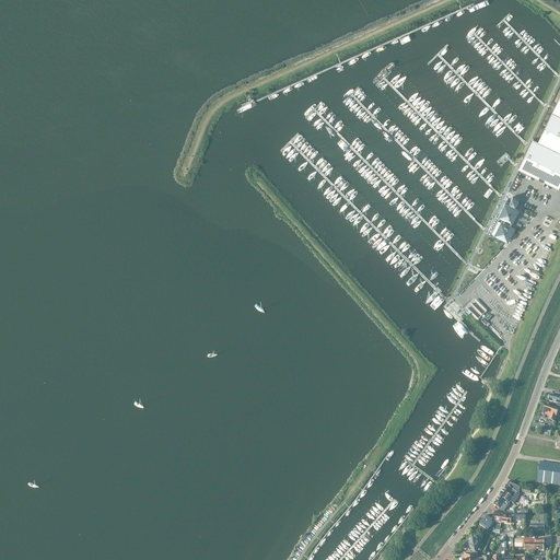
[(559,96),(552,112),(538,141),(534,139),(518,168),(559,188),(559,185),(559,96)]
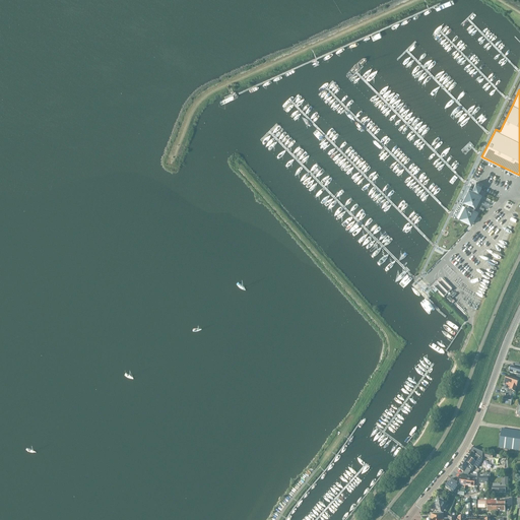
[(481,195),(478,193),(481,186),(476,183),(473,189),(468,186),(453,214),(471,223),(477,211),(473,210),(481,195)]
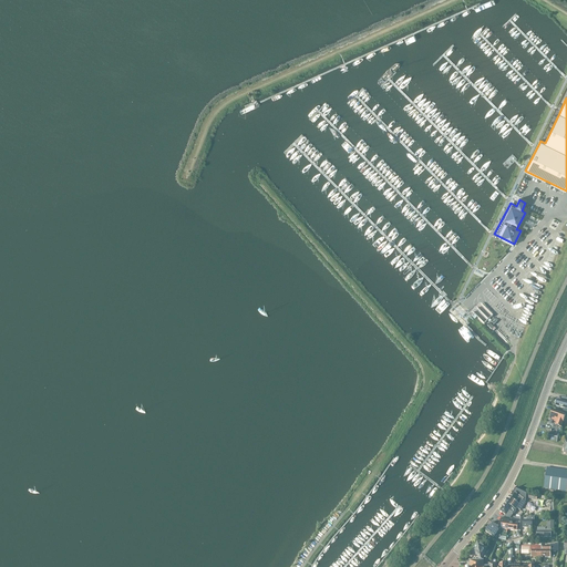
[(556,401),(555,404),(556,404),(556,406),(566,409),(566,402),(557,400),(557,401),(556,401)]
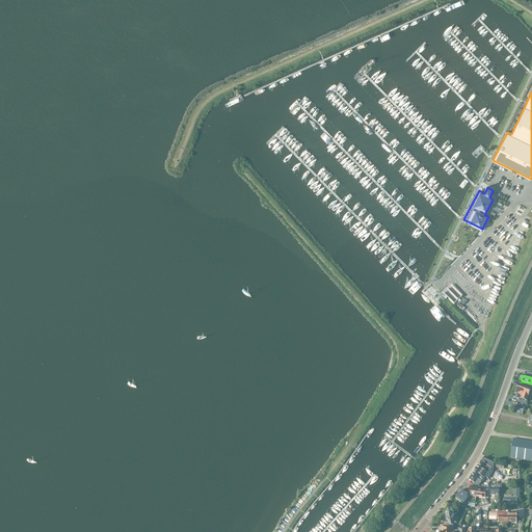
[(530,389),(519,384),(515,393),(523,395),(522,399),(526,401),(529,391),(530,389)]
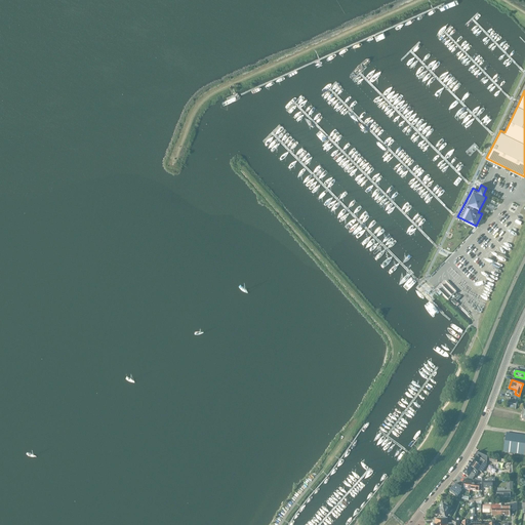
[(524,436),(507,433),(503,452),(524,455),(524,436)]
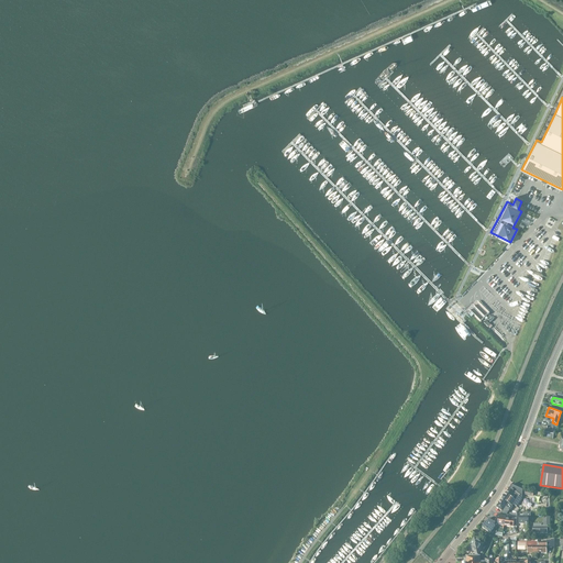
[(512,484),(496,507),(501,511),(500,514),(507,515),(519,497),(521,498),(523,489),(512,484)]
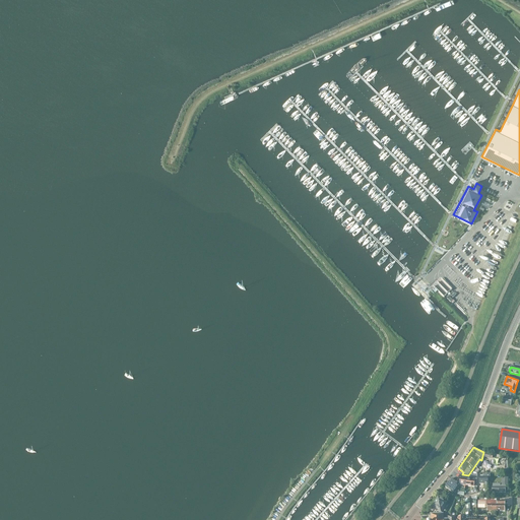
[(466,485),(467,476),(459,475),(457,483),(458,484),(466,485)]
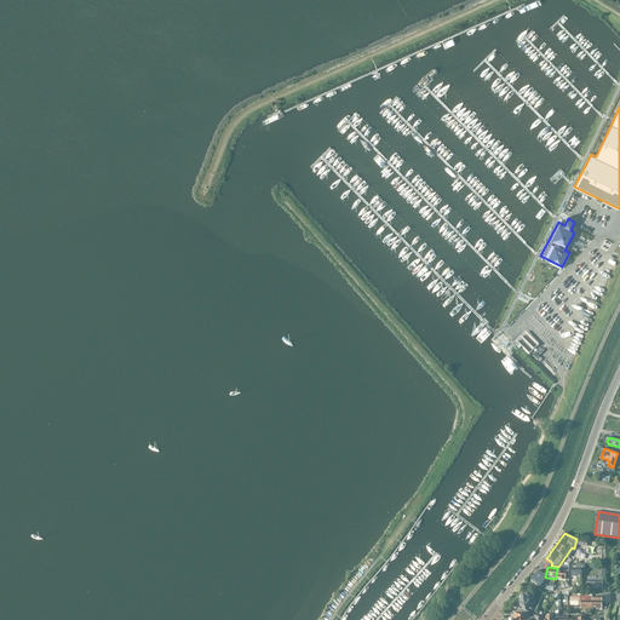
[(557,568),(556,579),(566,580),(567,569),(557,567),(557,568)]
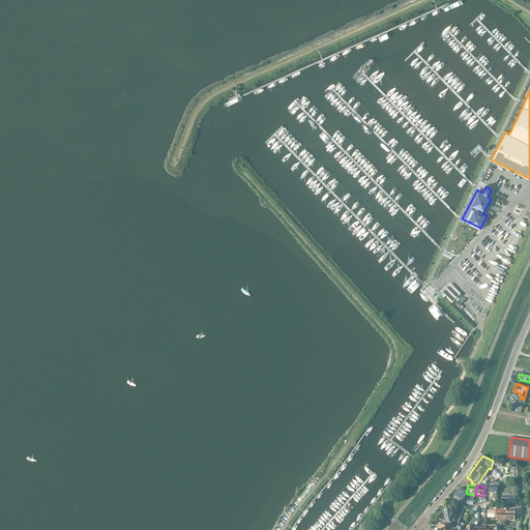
[(462,502),(467,494),(466,493),(460,489),(458,492),(453,497),(462,502)]
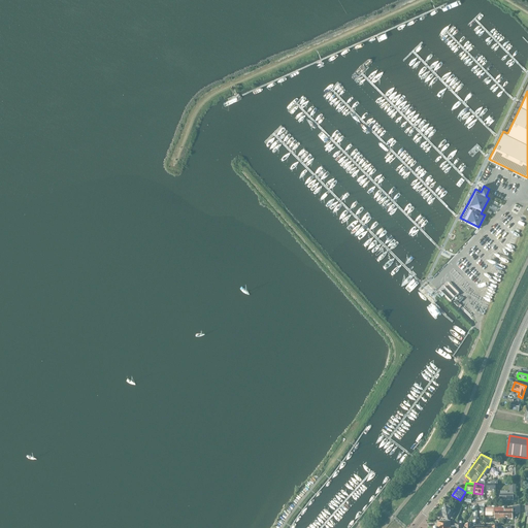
[(441,512),(439,514),(440,515),(446,519),(446,520),(444,523),(450,523),(450,522),(447,520),(453,512),(449,509),(449,507),(447,508),(444,507),(442,512),(441,512)]
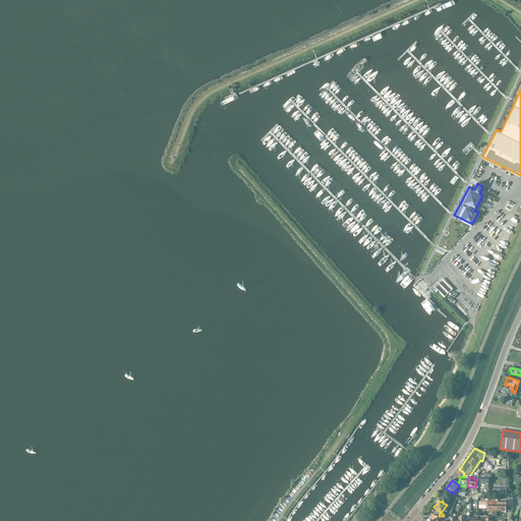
[(498,506),(497,512),(506,513),(506,507),(513,507),(513,501),(506,501),(506,503),(498,502),(498,506)]
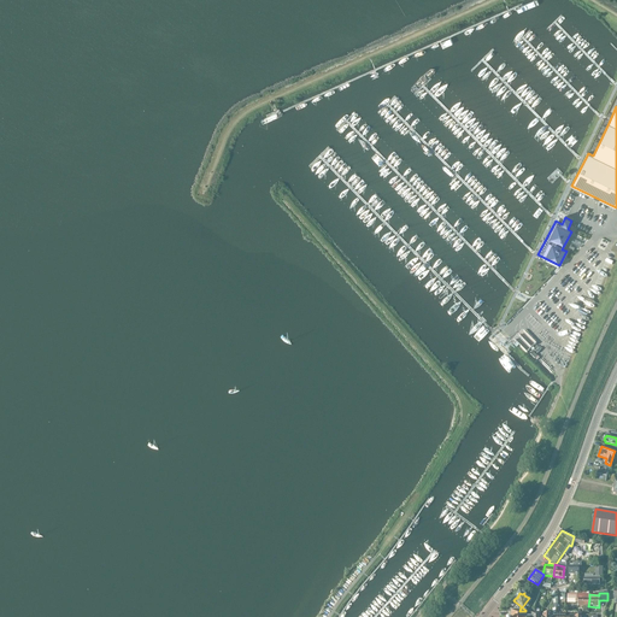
[(579,606),(588,606),(589,599),(589,594),(577,594),(568,594),(566,603),(575,603),(576,600),(579,600),(579,606)]
